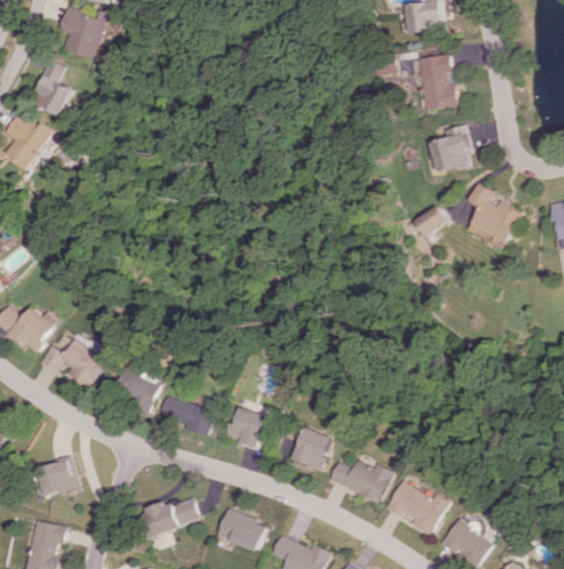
[(411,3),(414,31),(451,28),(447,0),(426,0),(427,1),(411,3)]
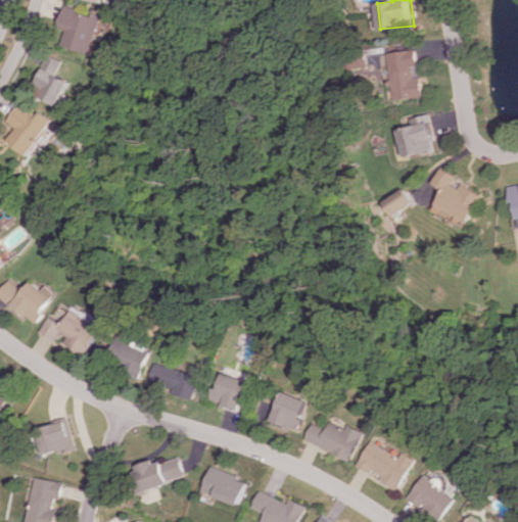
[(90,54),(102,11),(95,9),(93,15),(63,6),(57,29),(64,31),(60,46),(90,54)]
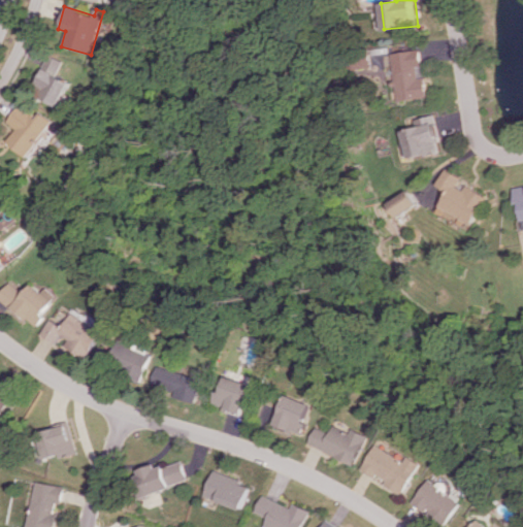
[(393,53),(397,101),(427,99),(422,51),(393,53)]
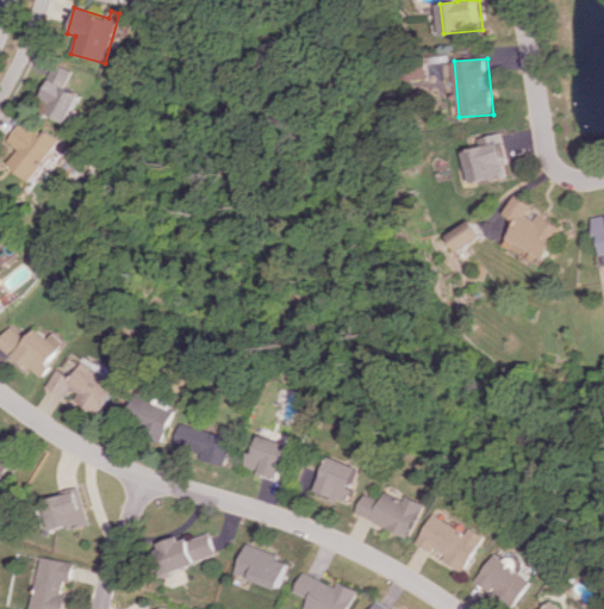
[(67,123),(81,97),(64,87),(73,73),(56,63),(33,105),(67,123)]
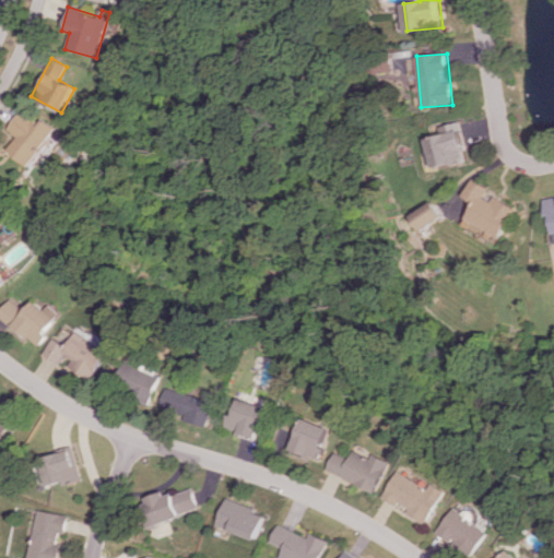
[(56,129),(43,119),(38,125),(21,110),(6,129),(15,138),(6,150),(25,166),(56,129)]
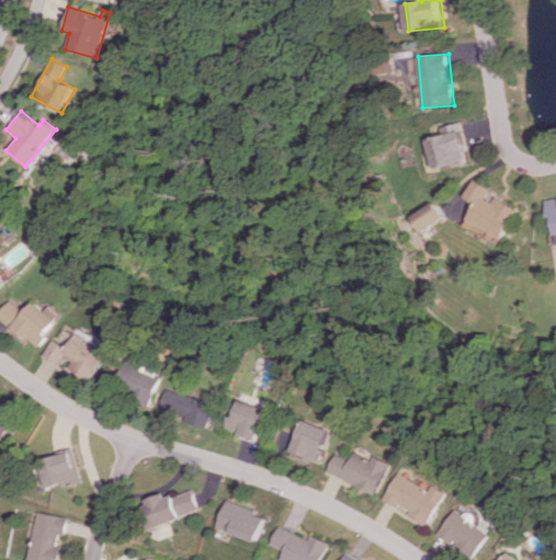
[(434,169),(469,162),(462,123),(433,128),(435,138),(428,139),(434,169)]
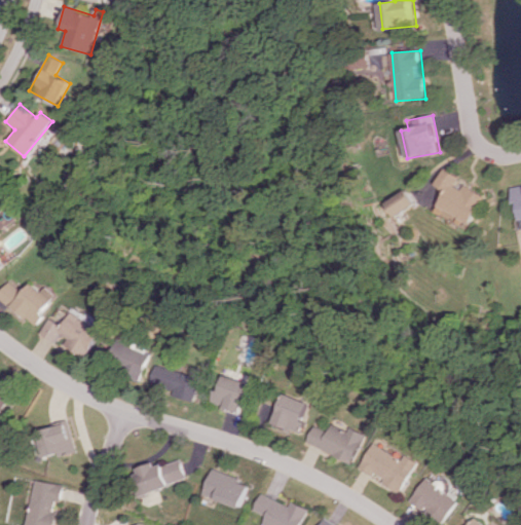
[(484,197),(456,183),(459,177),(443,169),(435,185),(446,191),(437,210),(469,226),(484,197)]
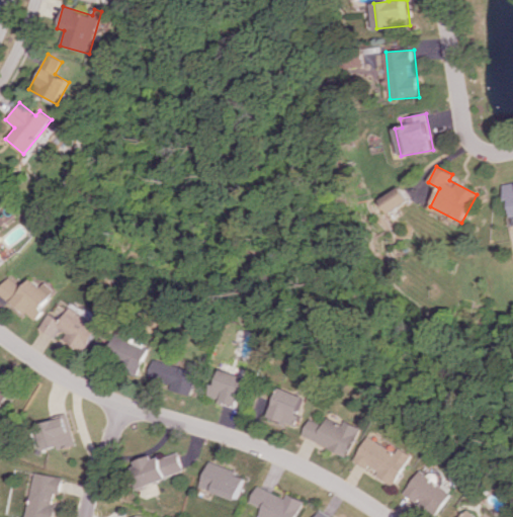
[(512,219),(512,182),(503,184),(505,200),(510,199),(512,219)]
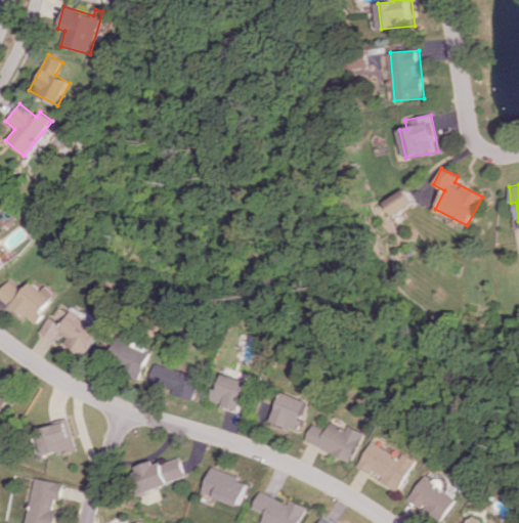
[(383,203),(393,217),(413,204),(403,189),(383,203)]
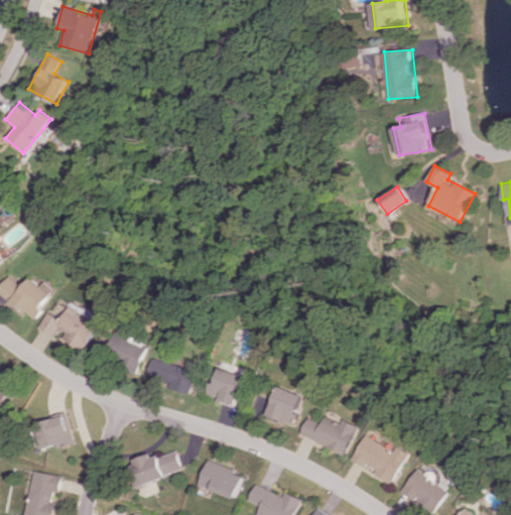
[(0,296),(30,318),(51,290),(40,282),(37,286),(26,278),(19,287),(5,276),(0,283),(0,296)]
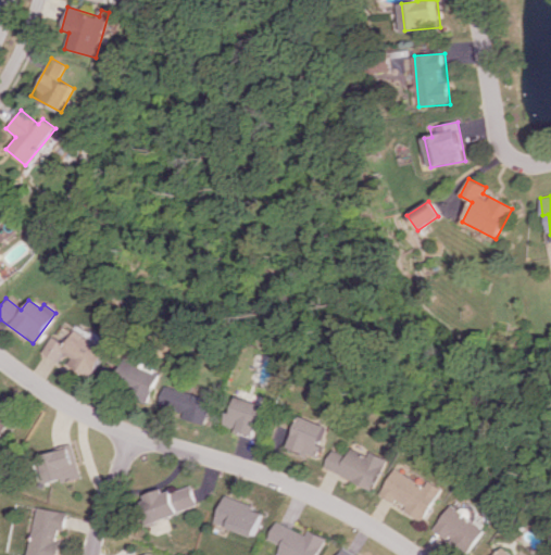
[(40,350),(87,376),(101,350),(70,332),(62,345),(47,338),(40,350)]
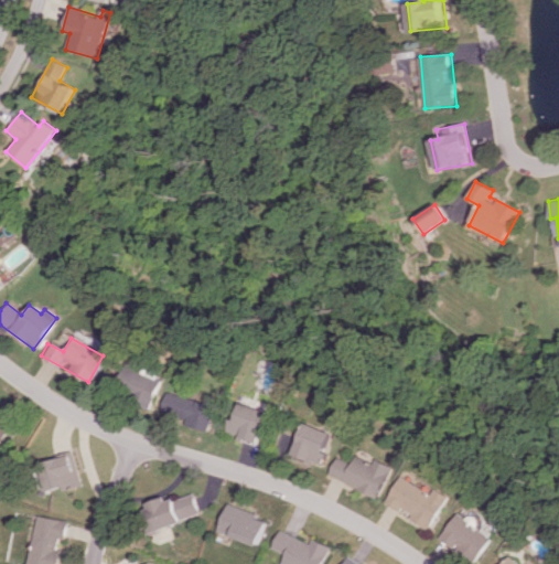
[(147,402),(158,373),(139,366),(137,370),(110,360),(100,384),(147,402)]
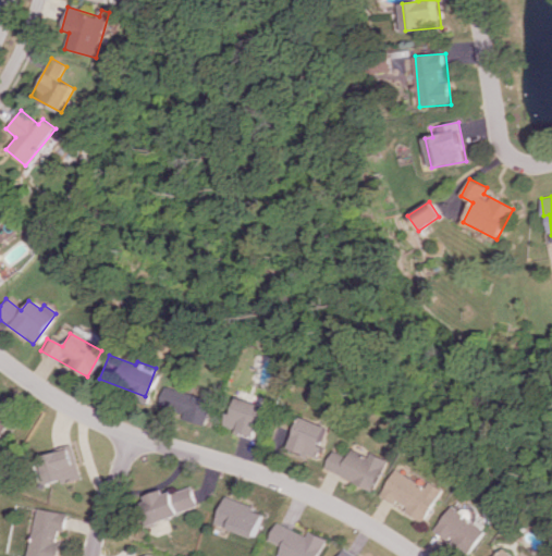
[(161,386),(154,410),(201,424),(209,400),(161,386)]
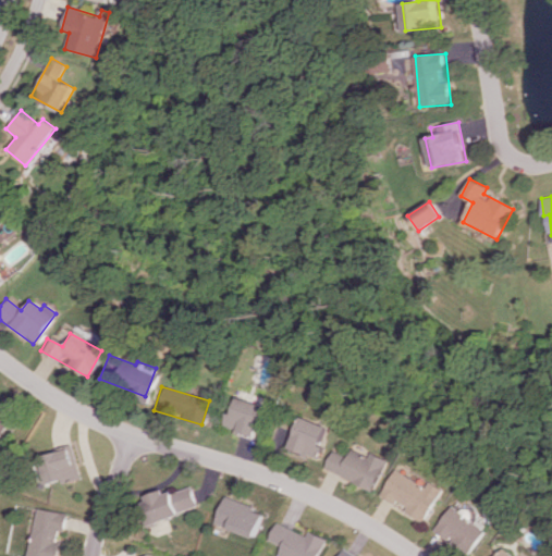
[(250,436),(259,406),(229,398),(222,427),(234,430),(233,432),(250,436)]
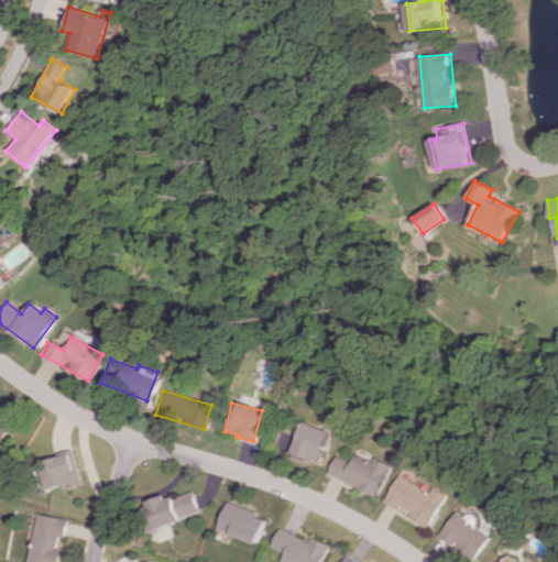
[(0,443),(13,423),(0,415),(0,443)]
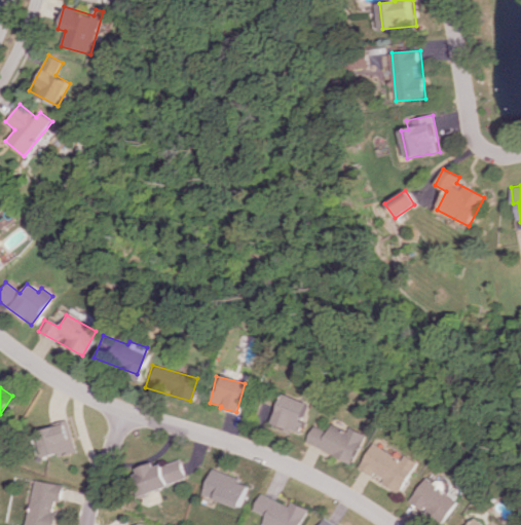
[(304,404),(278,394),(267,423),(294,434),(299,422),(297,421),(304,404)]
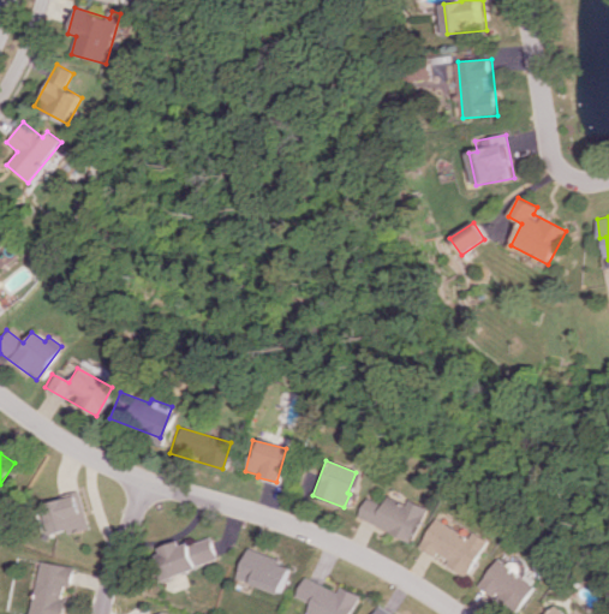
[(84,529),(76,495),(40,505),(48,538),(84,529)]
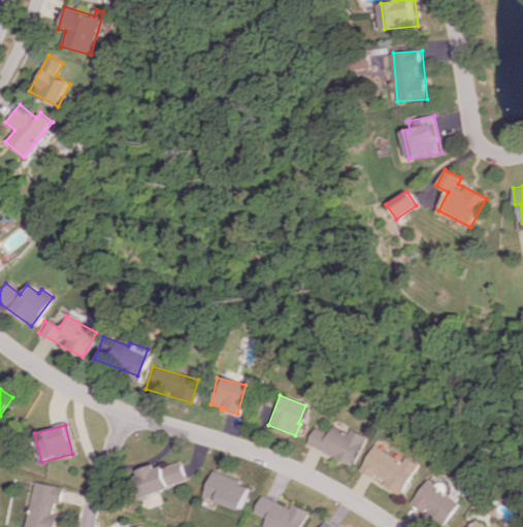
[(302,443),(349,466),(363,436),(347,428),(345,433),(328,426),(324,434),(311,428),(302,443)]
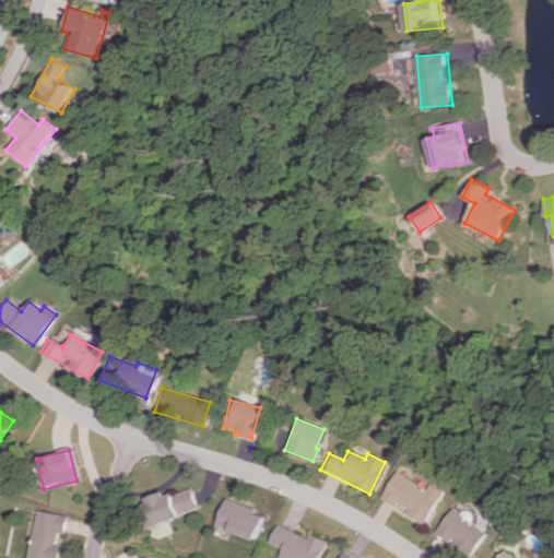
[(377,498),(402,511),(401,514),(422,525),(440,491),(425,484),(423,489),(390,472),(377,498)]
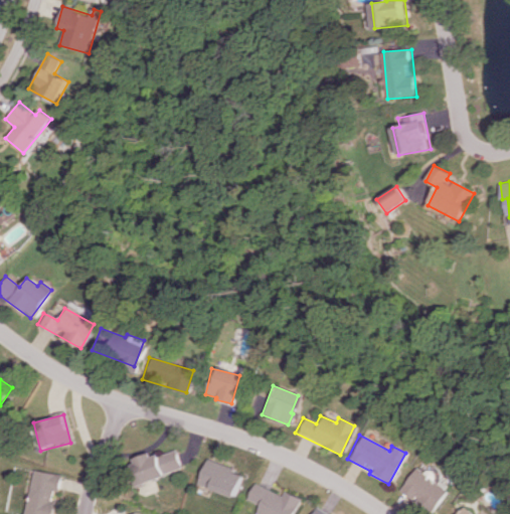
[(179,471),(173,450),(148,458),(147,454),(129,459),(136,484),(179,471)]
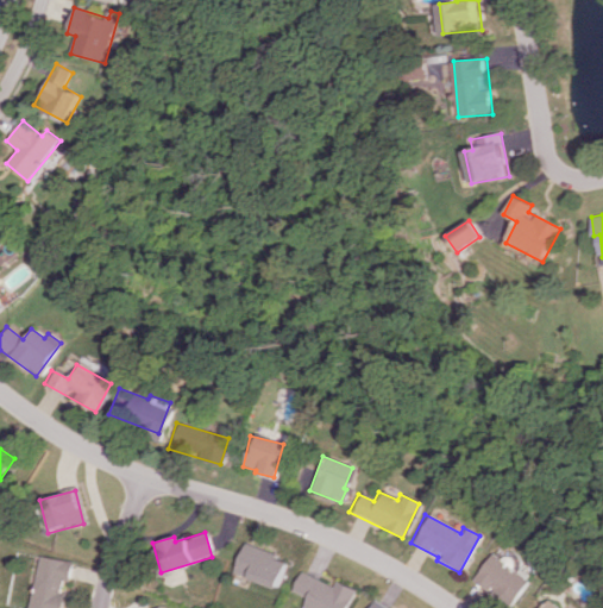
[(231,574),(275,589),(284,559),(240,545),(231,574)]
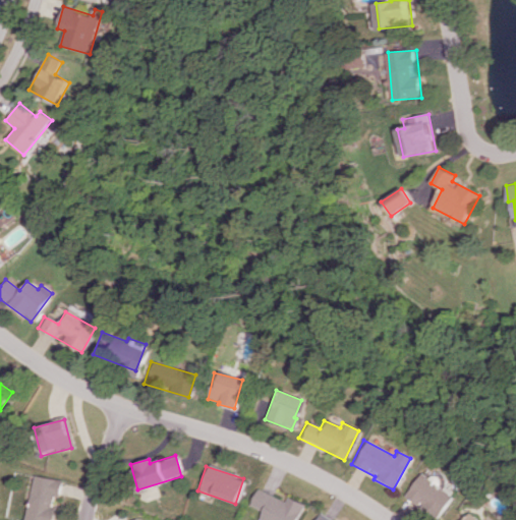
[(435,519),(451,498),(418,473),(401,497),(433,519),(435,519)]
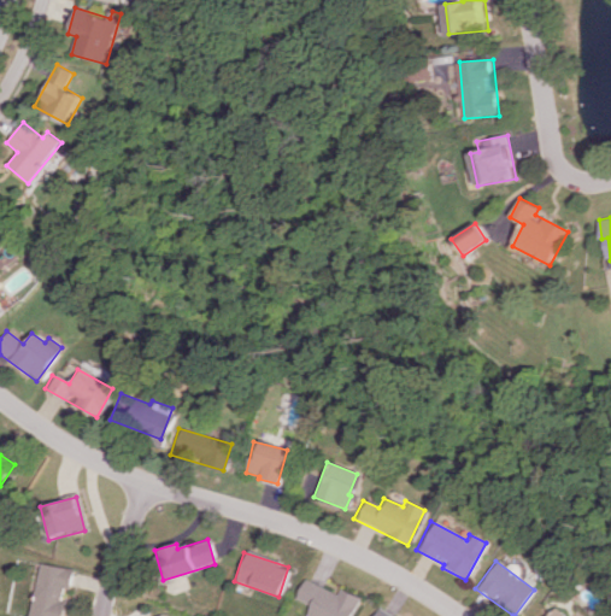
[(70,569),(35,564),(28,615),(60,615),(63,600),(58,600),(60,590),(66,591),(70,569)]
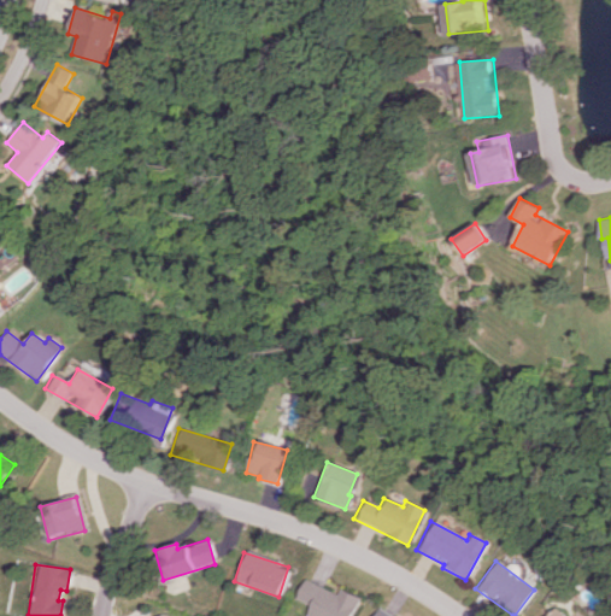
[(348,615),(357,598),(336,590),(335,594),(300,580),(293,600),(307,606),(304,615),(348,615)]
